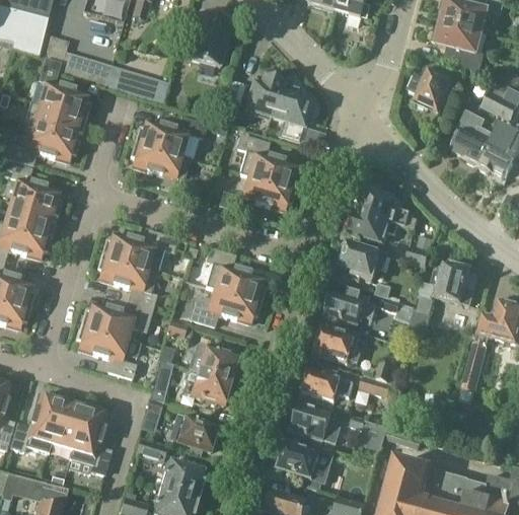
[(7,0),(5,9),(48,19),(52,0),(7,0)]
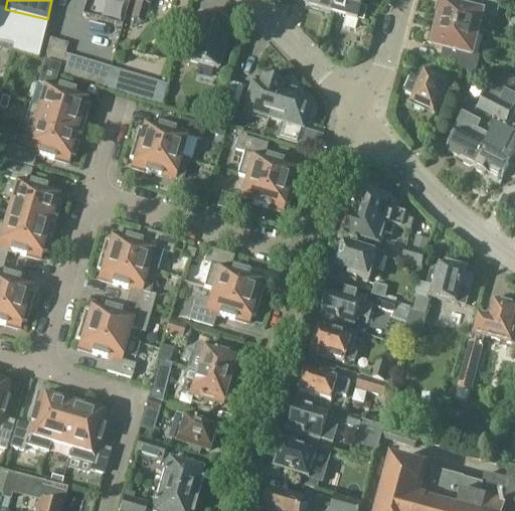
[(135,0),(132,16),(144,19),(149,1),(149,0),(135,0)]
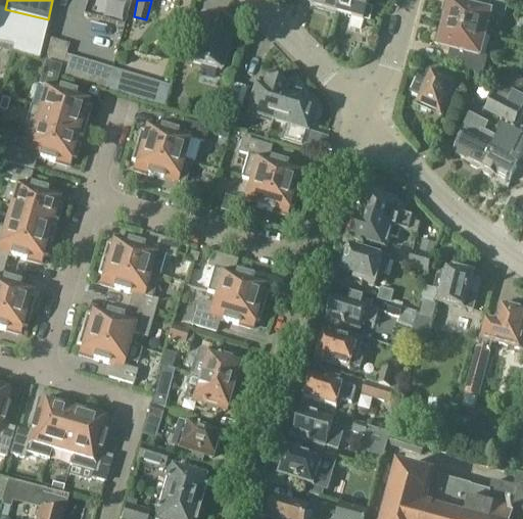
[(337,10),(340,0),(312,0),(311,3),(337,10)]
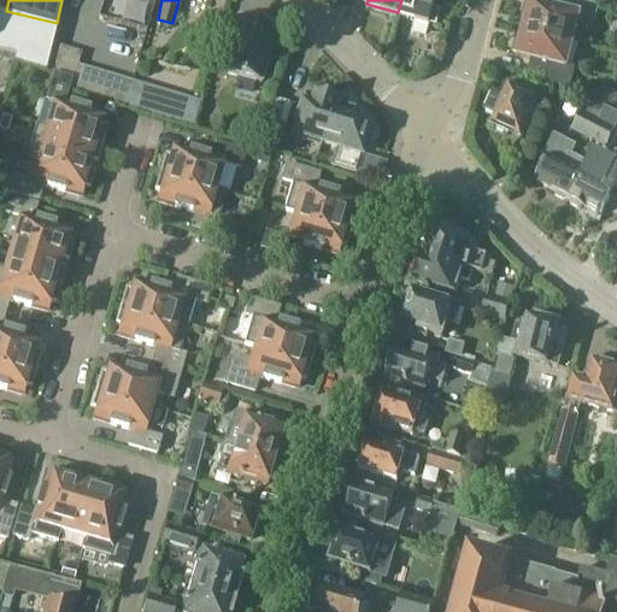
[(401,0),(398,12),(430,21),(430,19),(435,21),(436,22),(441,7),(434,5),(435,0),(401,0)]
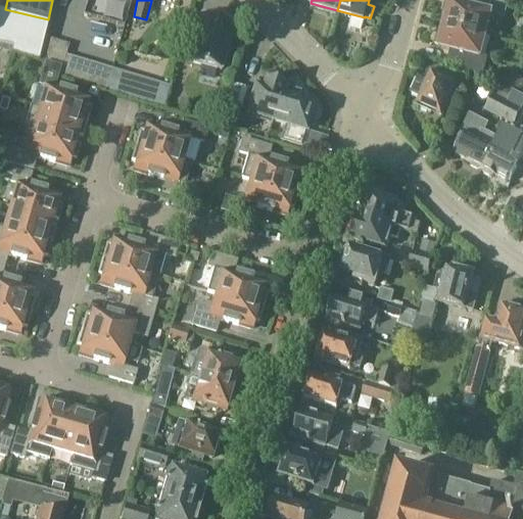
[(462,0),(462,3),(450,0),(449,1),(445,0),(442,10),(447,11),(444,21),(481,31),(486,9),(482,8),(483,0),(462,0)]
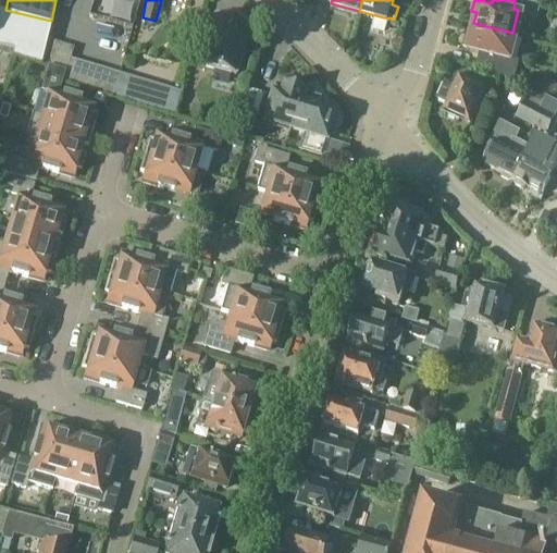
[(0,41),(15,46),(14,47),(13,52),(40,60),(51,21),(5,10),(0,8),(0,41)]
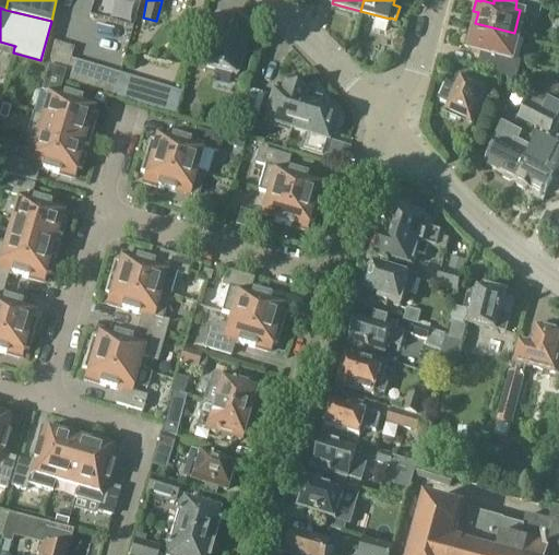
[(250,22),(215,12),(201,62),(236,72),(250,22)]
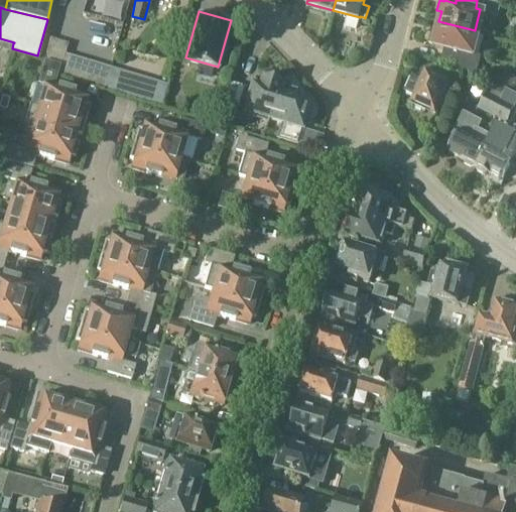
[(470,51),(475,30),(438,21),(436,31),(431,30),(429,40),(433,41),(433,43),(444,46),(441,56),(462,61),(460,68),(477,73),(482,54),(470,51)]
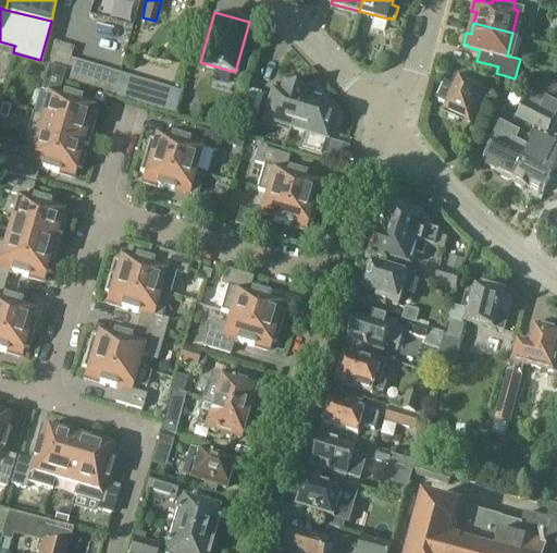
[(54,63),(61,40),(48,37),(41,59),(54,63)]
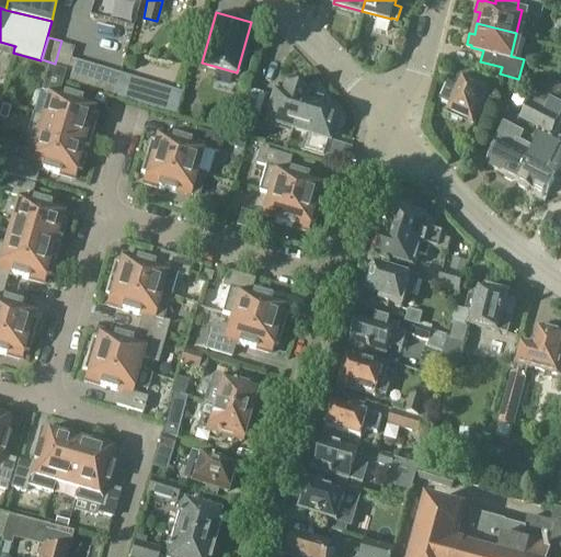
[(67,67),(71,56),(75,45),(61,41),(55,64),(67,67)]
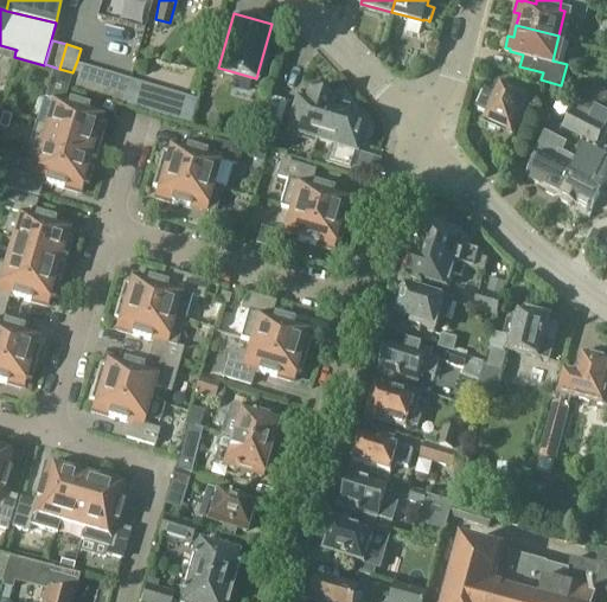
[(83,90),(91,64),(77,61),(72,72),(68,85),(83,90)]
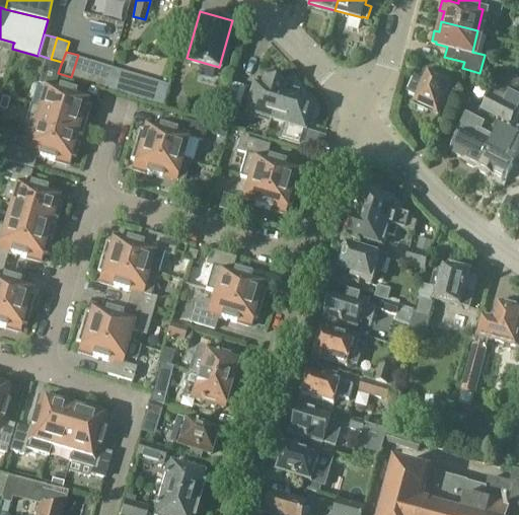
[(83,80),(89,59),(78,55),(71,77),(83,80)]
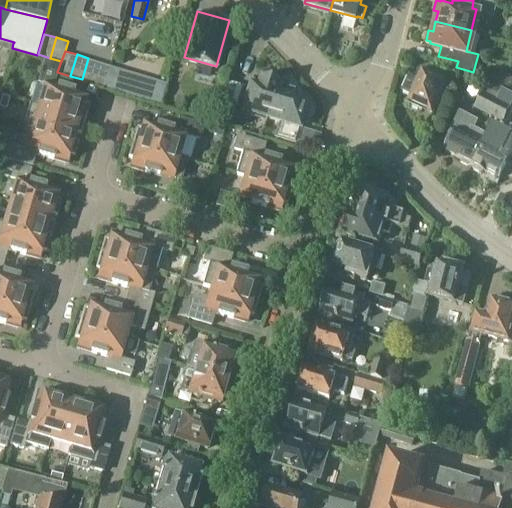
[(35,102),(85,117),(89,102),(84,101),(86,93),(73,89),(59,84),(58,85),(53,83),(60,62),(44,58),(37,81),(44,83),(38,102),(35,102)]
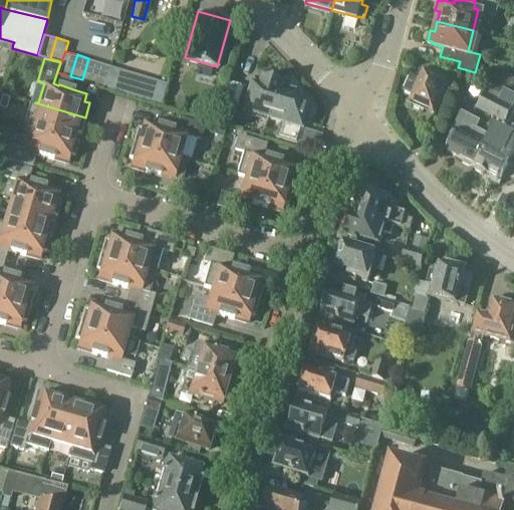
[(93,83),(99,61),(88,58),(82,79),(93,83)]
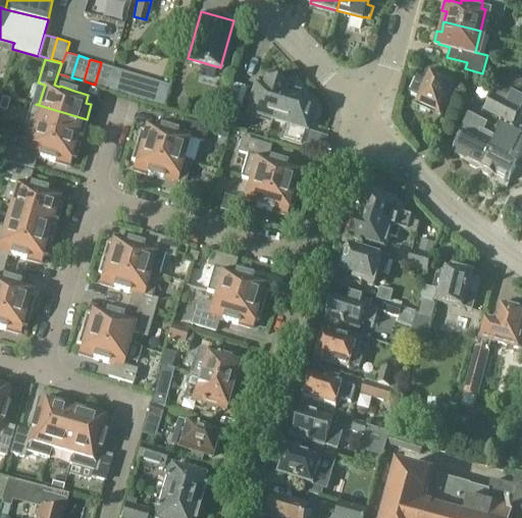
[(105,88),(112,65),(101,62),(95,85),(105,88)]
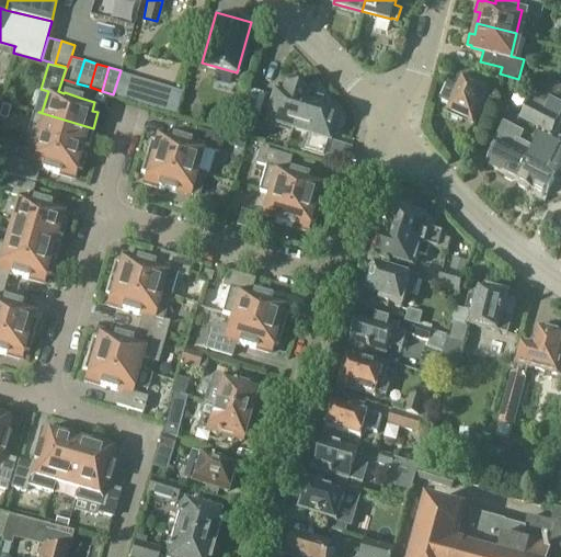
[(127,99),(134,75),(121,70),(113,94),(127,99)]
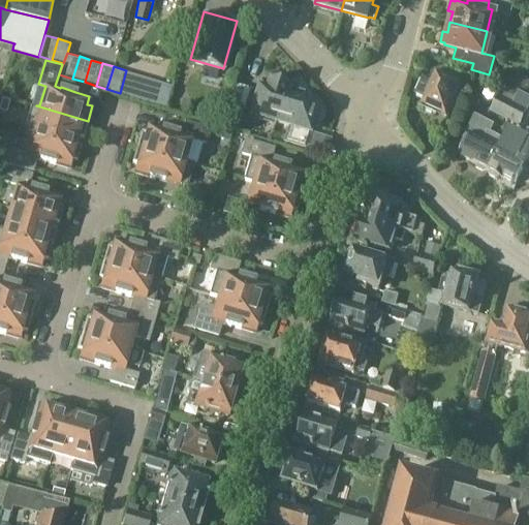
[(471,76),(465,73),(453,68),(448,76),(436,71),(433,80),(424,74),(416,90),(426,94),(422,102),(430,105),(431,109),(433,110),(436,109),(446,114),(459,88),(466,91),(471,76)]
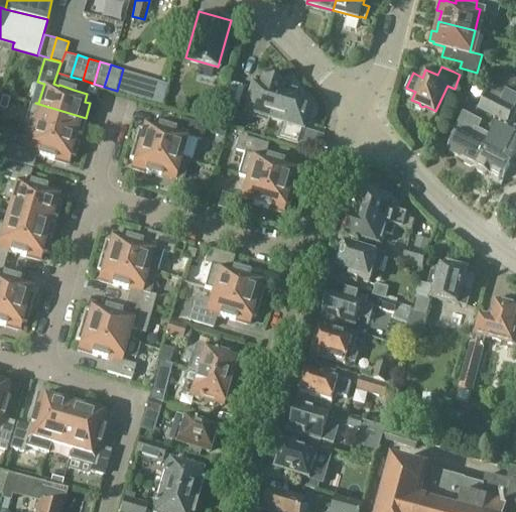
[(128,94),(134,72),(123,69),(117,91),(128,94)]
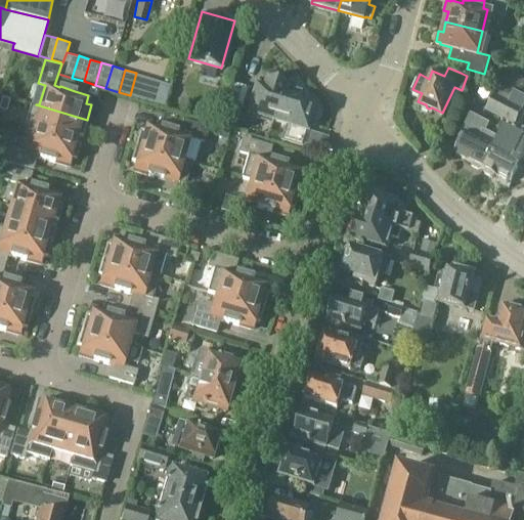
[(141,98),(148,77),(136,73),(130,95),(141,98)]
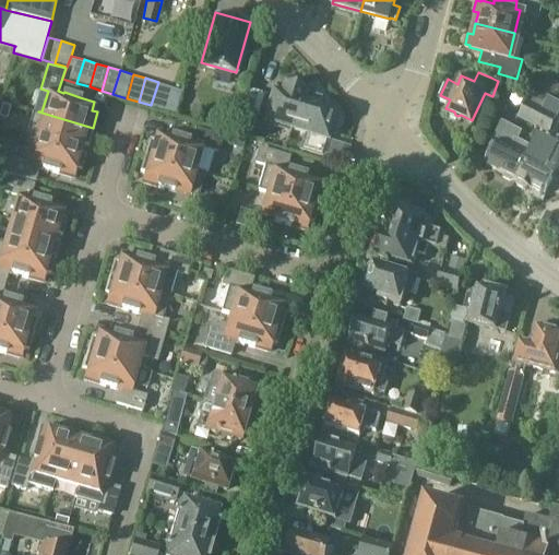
[(290,127),(302,89),(301,89),(299,84),(292,82),(288,85),(277,81),(271,103),(268,102),(262,118),(290,127)]
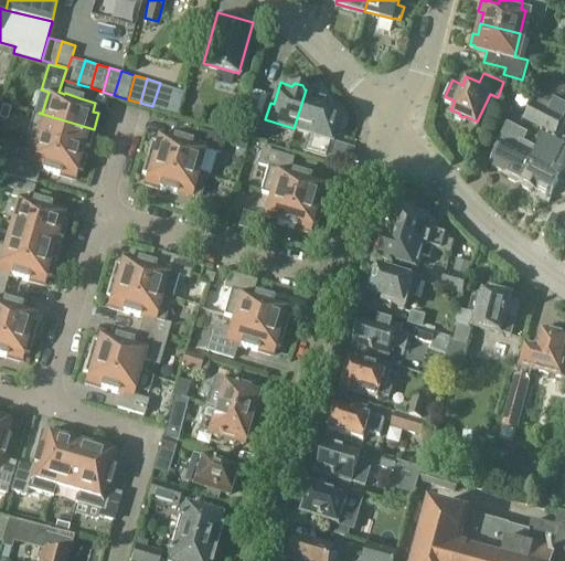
[(164,110),(172,86),(160,83),(152,106),(164,110)]
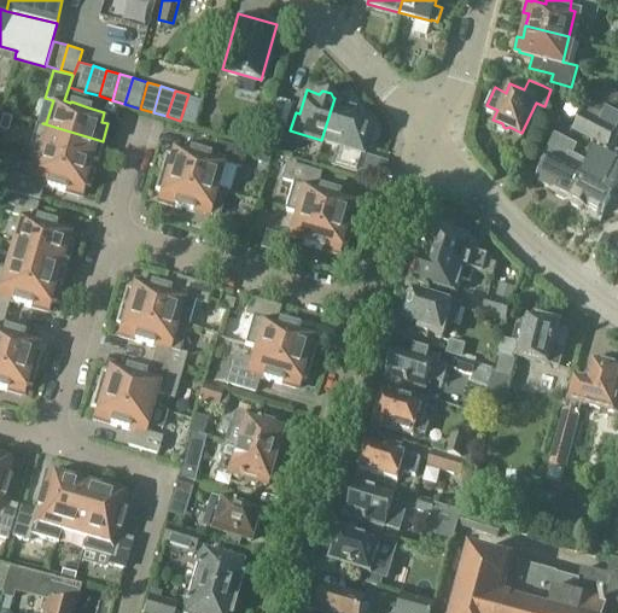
[(202,98),(188,94),(180,121),(194,124),(202,98)]
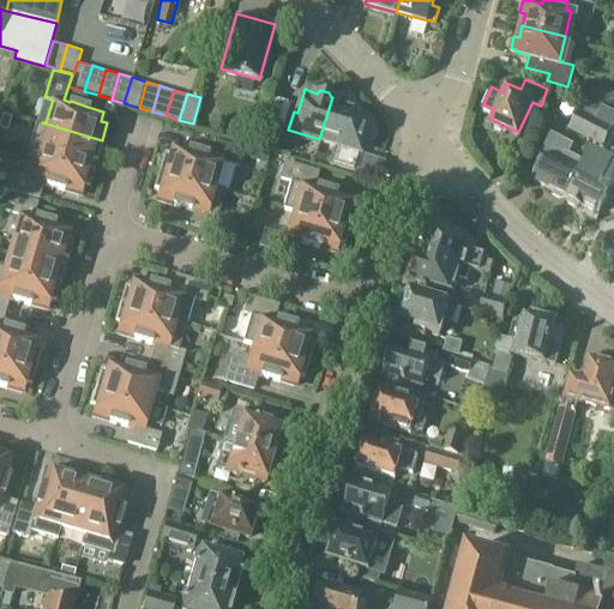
[(282,127),(290,100),(275,95),(266,122),(282,127)]
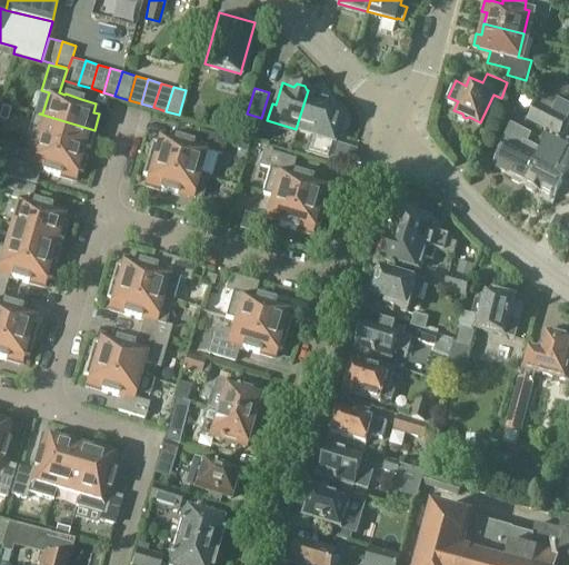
[(333,106),(326,103),(327,98),(309,92),(309,91),(308,90),(296,129),(310,134),(306,150),(330,157),(336,140),(332,139),(336,128),(340,127),(342,119),(339,116),(340,112),(331,110),(333,106)]
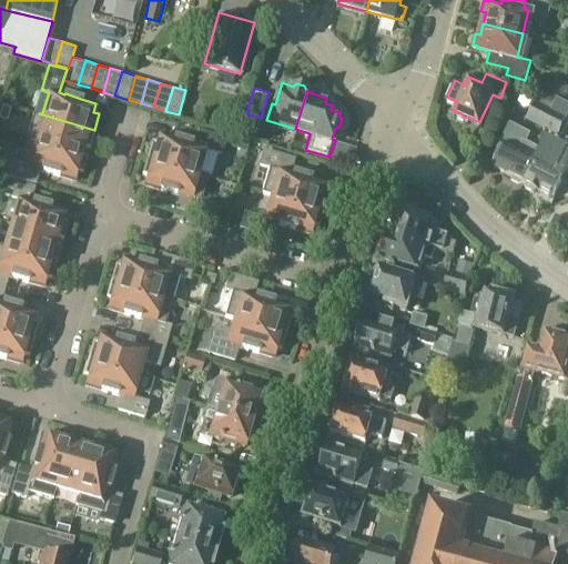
[(526,118),(545,127),(546,124),(543,122),(555,100),(540,93),(537,100),(536,99),(526,118)]
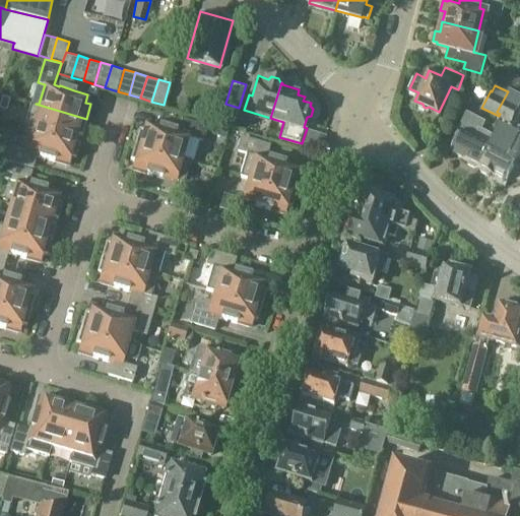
[(500,114),(499,116),(510,122),(519,102),(519,91),(510,87),(508,91),(497,112),(500,114)]
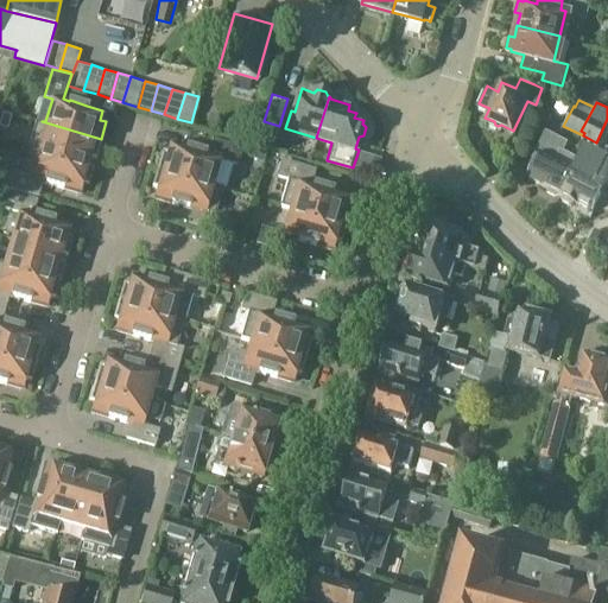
[(12,113),(2,110),(0,118),(0,124),(7,127),(12,113)]
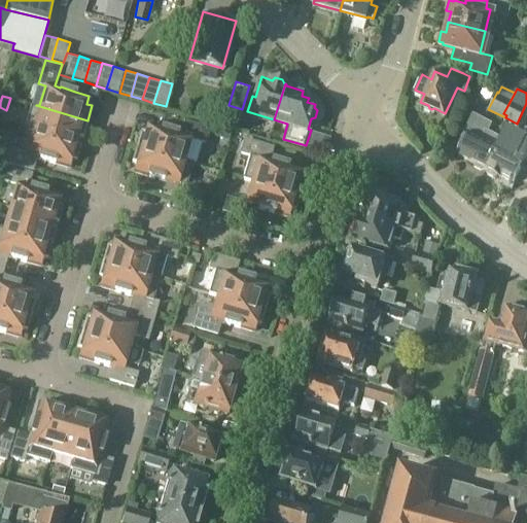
[(31,103),(25,126),(75,141),(77,134),(83,136),(88,120),(36,105),(31,103)]
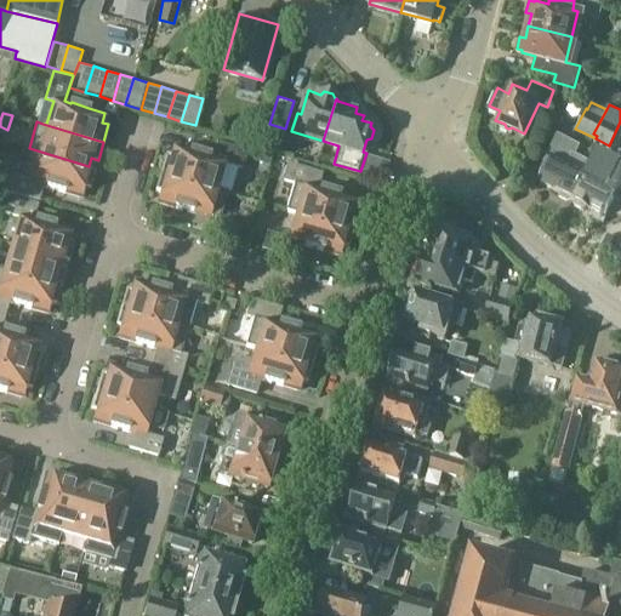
[(552,157),(540,180),(557,188),(558,194),(565,198),(571,195),(571,197),(590,160),(573,152),(576,144),(558,135),(548,154),(552,157)]
